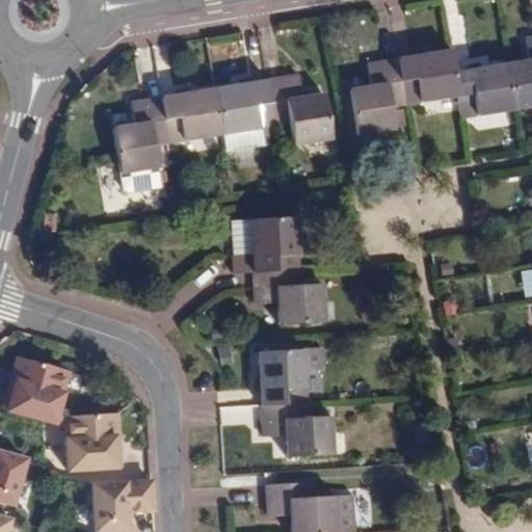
[(507,62),(513,106),(531,102),(531,35),(525,36),(529,58),(507,62)]
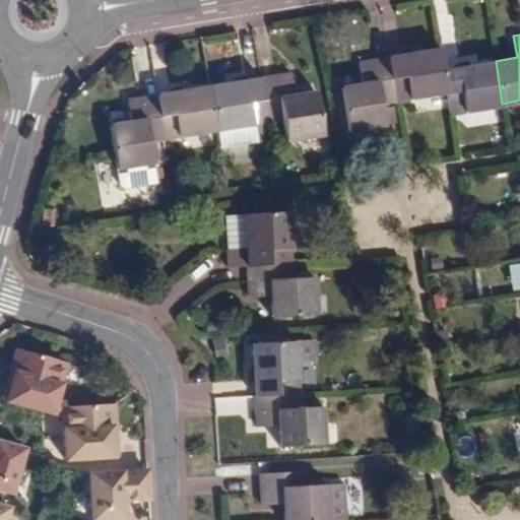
[(388,57),(395,99),(448,90),(445,68),(441,48),(388,57)]
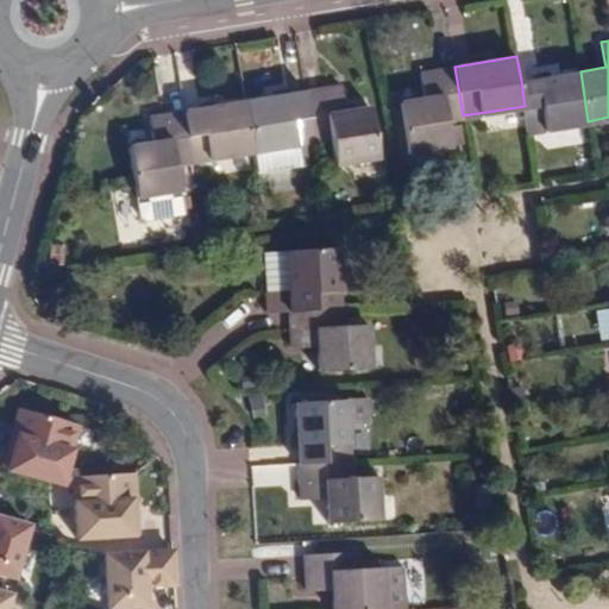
[(463,115),(454,67),(422,71),(426,95),(401,99),(409,150),(451,144),(447,124),(447,118),(463,115)]
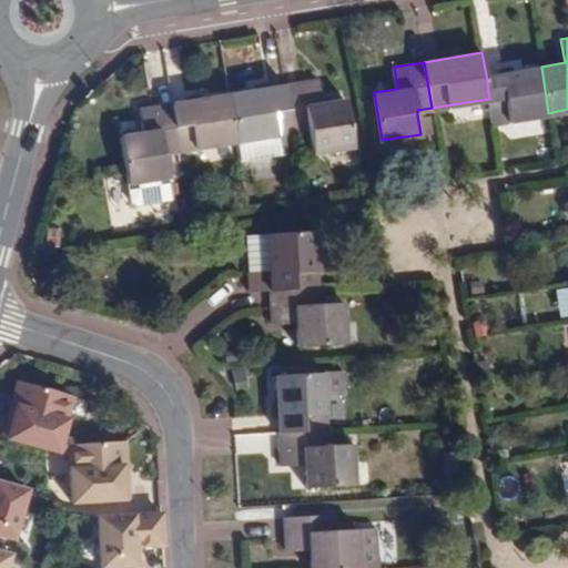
[(493,122),(548,113),(541,67),(486,74),(489,99),(493,122)]
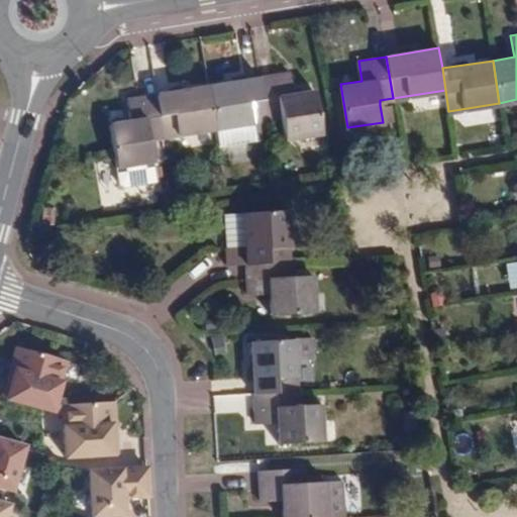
[(291,72),(259,77),(266,120),(282,117),(285,139),(322,131),(315,89),(295,93),(291,72)]
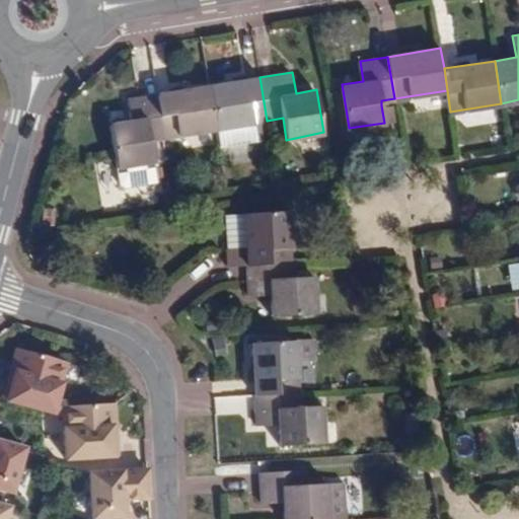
[(217,129),(252,123),(260,122),(267,121),(260,77),(208,85),(215,129),(217,129)]
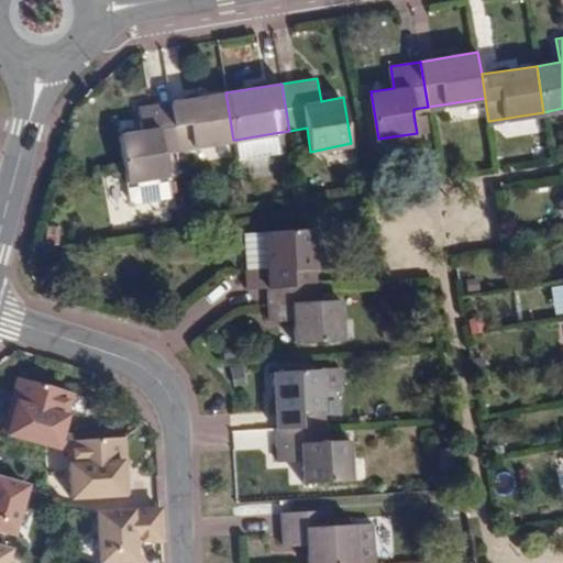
[(169,101),(177,148),(233,140),(225,92),(169,101)]
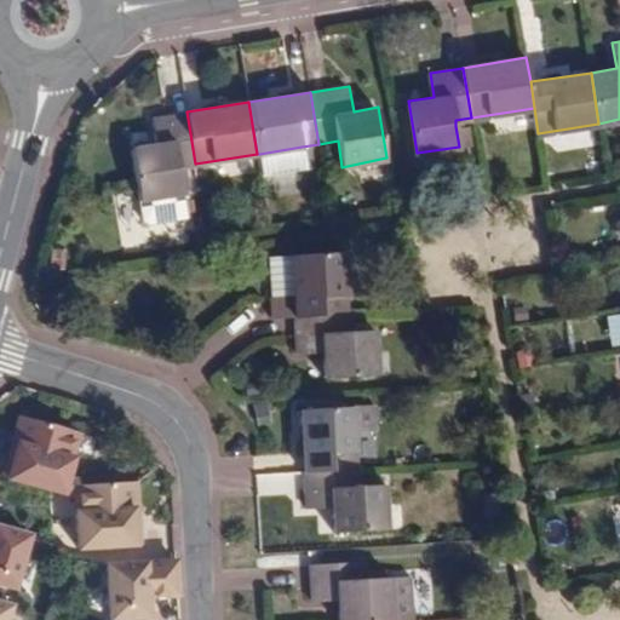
[(195,164),(187,112),(150,118),(155,144),(131,148),(139,199),(181,193),(176,167),(195,164)]
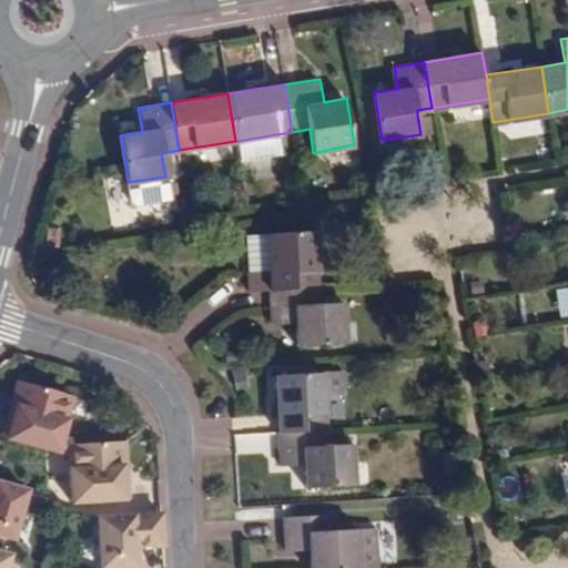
[(421,134),(433,132),(429,113),(417,115),(421,134)]
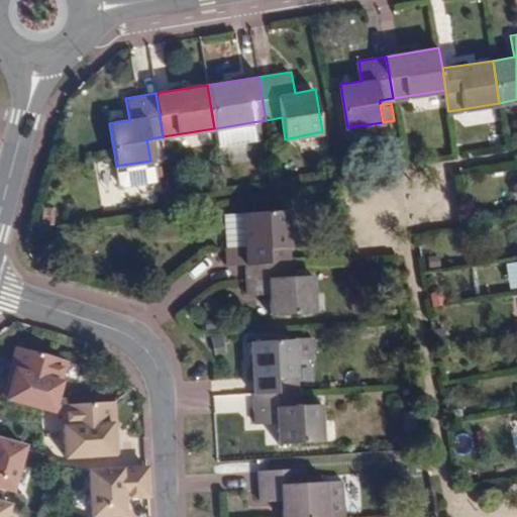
[(259,121),(251,122),(254,139),(261,138),(259,121)]
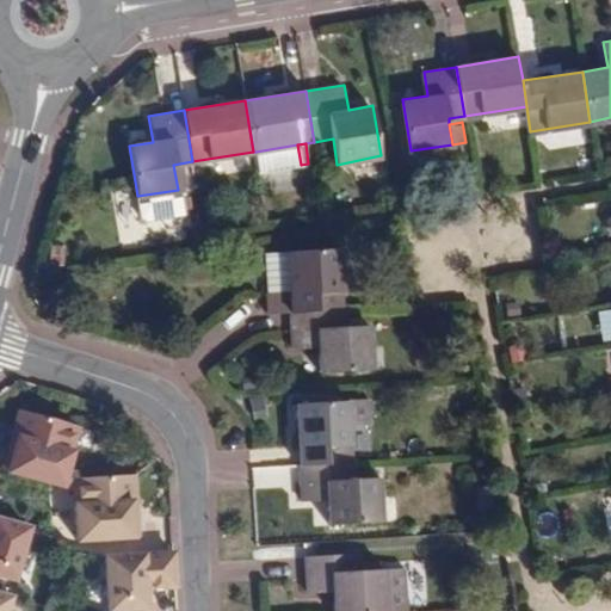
[(301,165),(297,144),(255,152),(259,172),(301,165)]
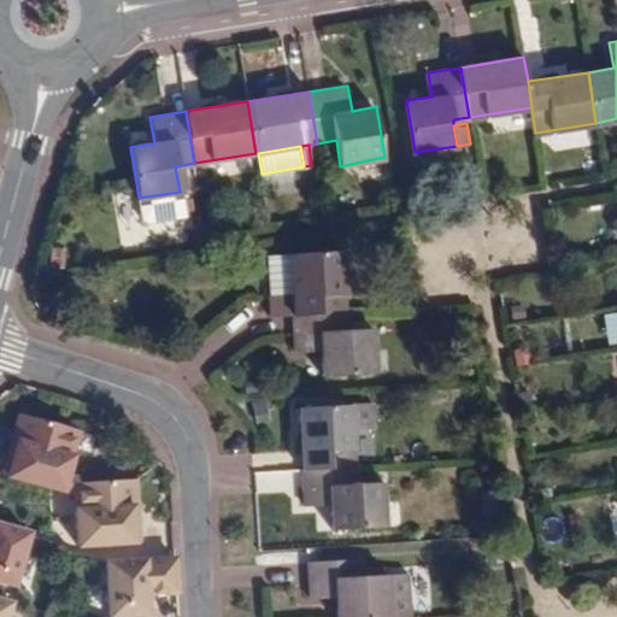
[(271,319),(294,317),(345,313),(342,251),(266,257),(271,319)]
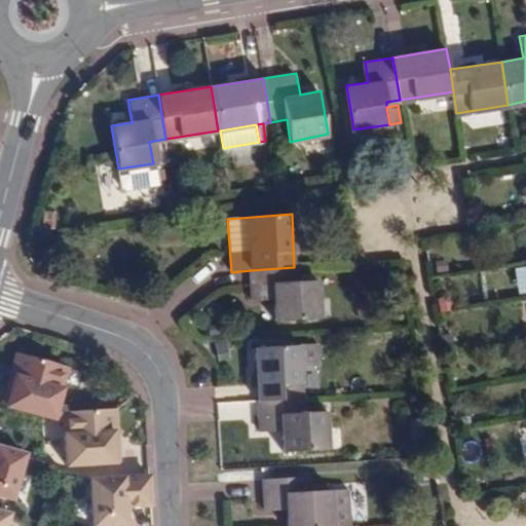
[(295,279),(294,267),(251,270),(253,299),(275,298),(275,318),(320,316),(317,278),(295,279)]
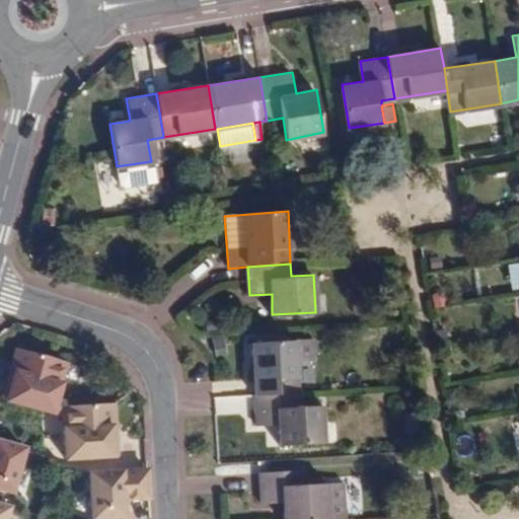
[(252,345),(255,395),(299,392),(297,362),(295,342),(287,343),(287,341),(266,341),(265,344),(252,345)]
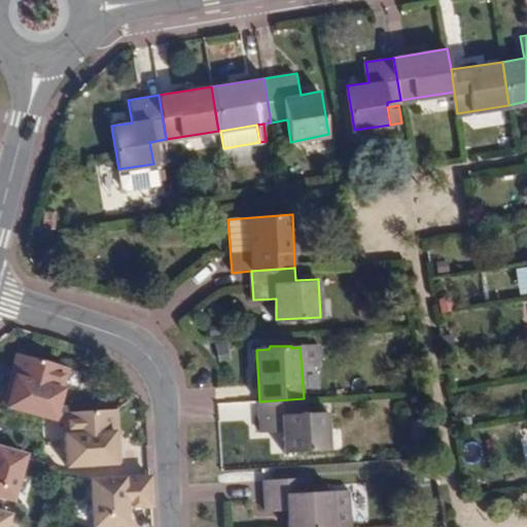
[(320,366),(318,346),(300,347),(302,367),(320,366)]
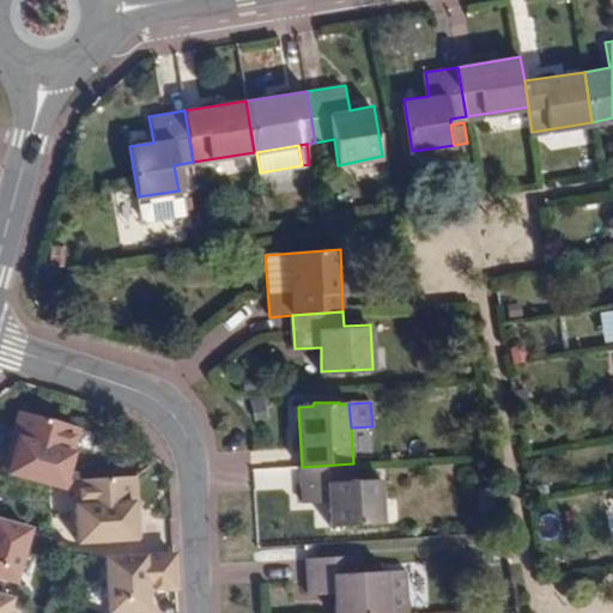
[(2,472),(62,489),(78,429),(25,414),(17,419),(12,438),(17,439),(12,456),(7,455),(2,472)]
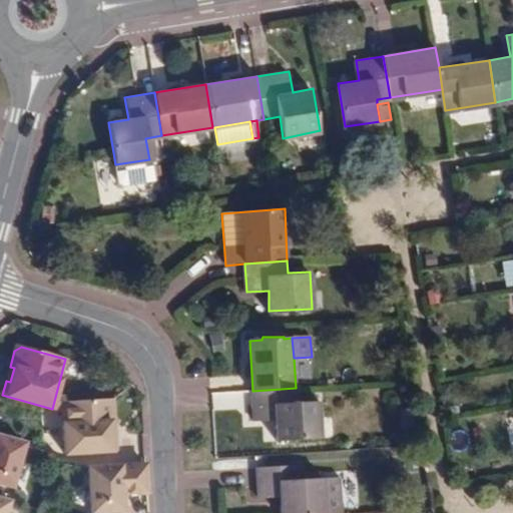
[(296,388),(252,391),(254,424),(276,422),(277,443),(321,439),(319,403),(297,405),(296,388)]
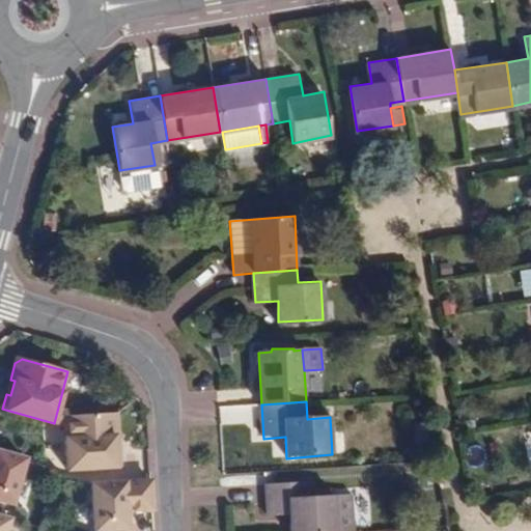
[(117,437),(116,413),(63,416),(66,470),(119,467),(118,451),(114,451),(113,437),(117,437)]
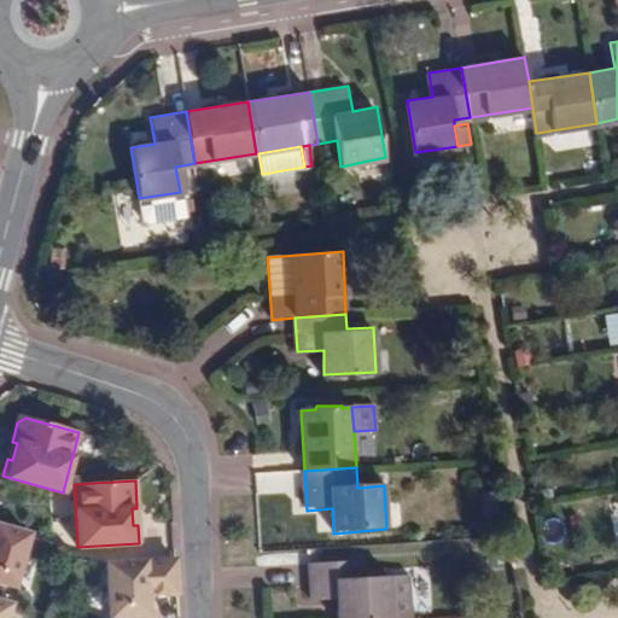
[(25,534),(0,526),(0,583),(11,587),(25,534)]
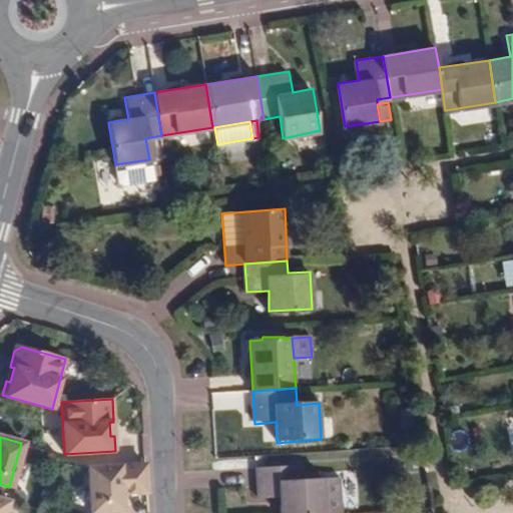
[(147,492),(146,464),(88,468),(90,512),(93,512),(122,511),(121,494),(147,492)]
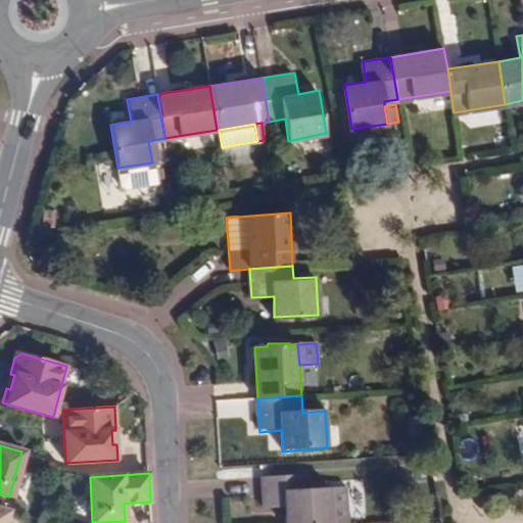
[(285,506),(286,522),(349,522),(347,486),(324,488),(324,481),(311,482),(312,488),(306,488),(306,475),(263,477),(264,507),(285,506)]
